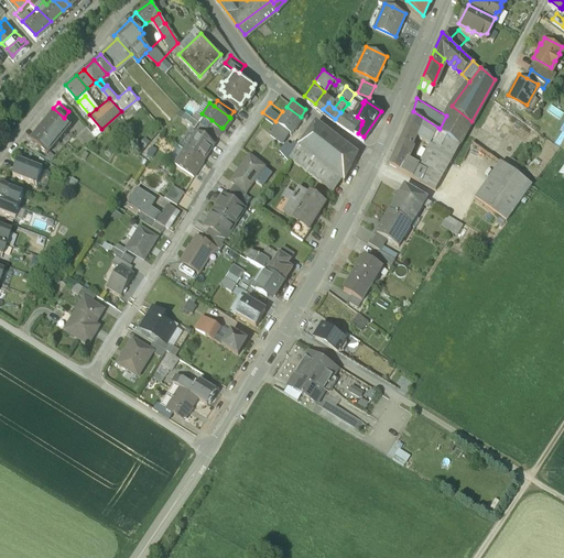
[(472,121),(452,106),(446,116),(440,129),(461,142),(472,121)]
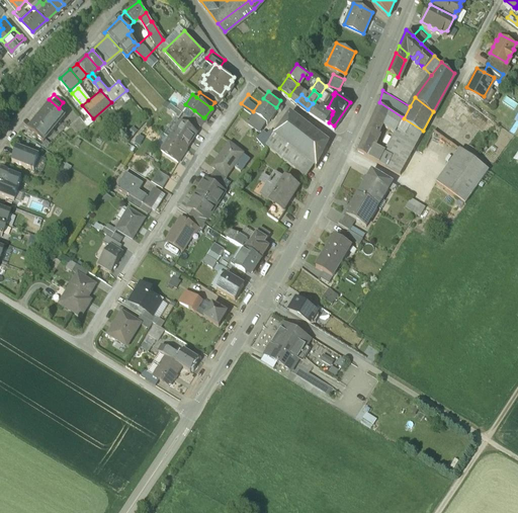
[(276,107),(263,98),(255,110),(266,119),(276,107)]
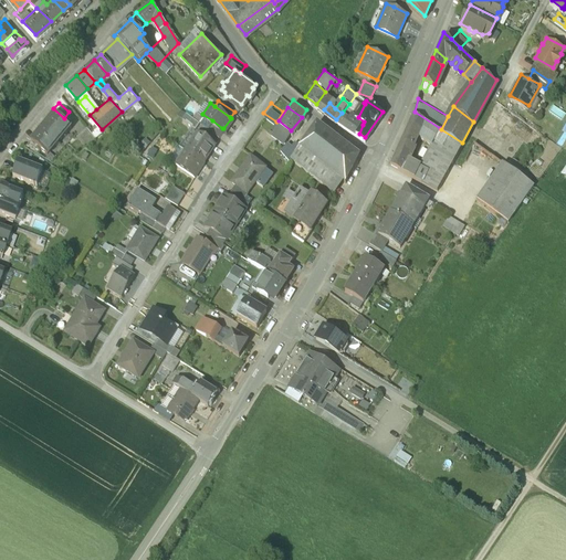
[(53,108),(30,137),(40,146),(46,150),(70,123),(64,118),(53,108)]
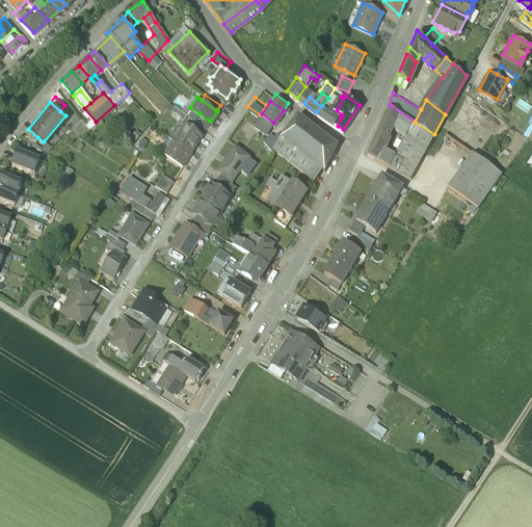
[(187,112),(176,104),(171,109),(183,117),(187,112)]
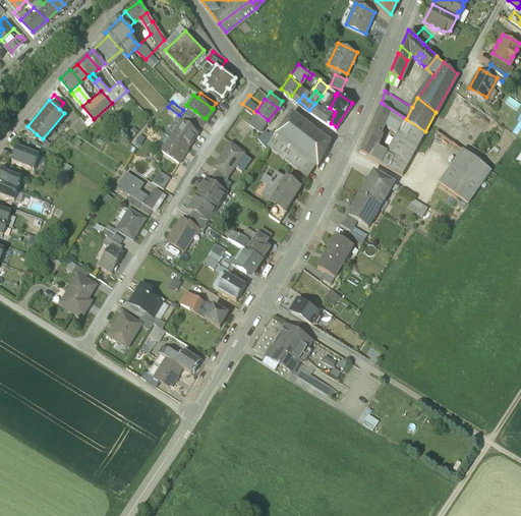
[(309,110),(316,114),(322,106),(315,103),(314,104),(309,110)]
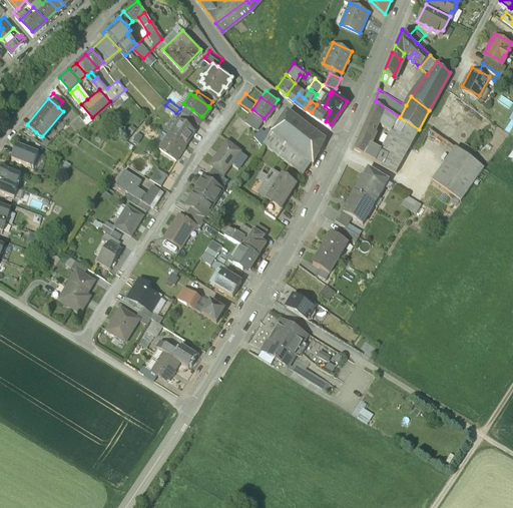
[(399,116),(376,101),(370,114),(379,120),(391,128),(392,128),(399,116)]
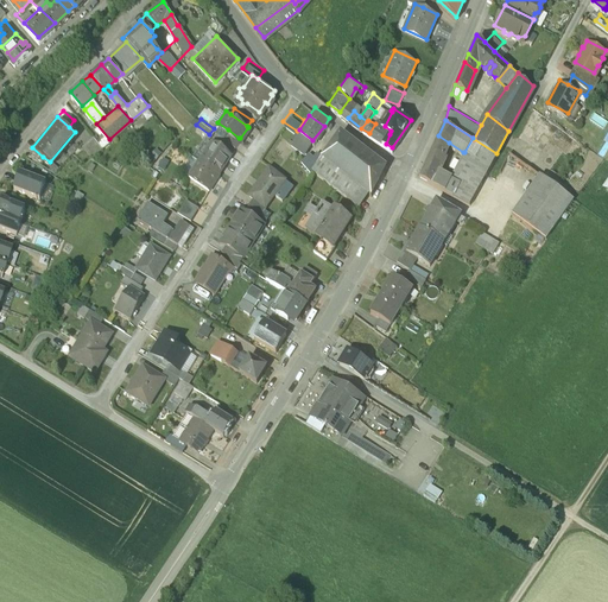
[(382,130),(380,127),(375,124),(369,133),(386,144),(390,134),(382,130)]
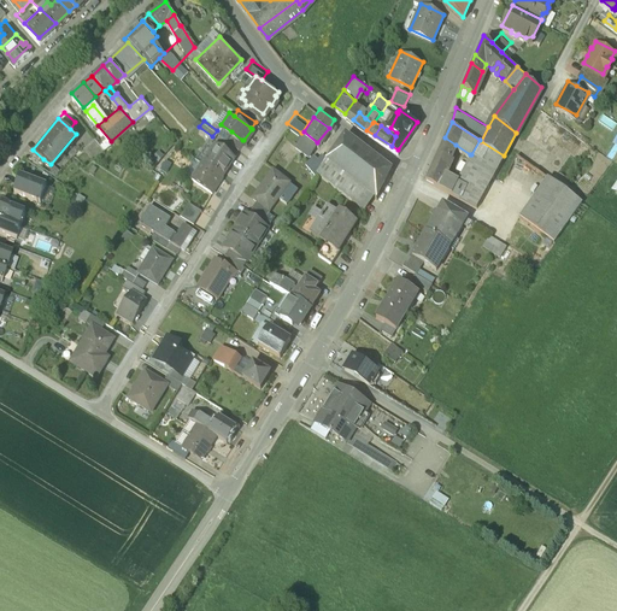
[(345,130),(325,156),(371,191),(376,194),(392,165),(345,130)]
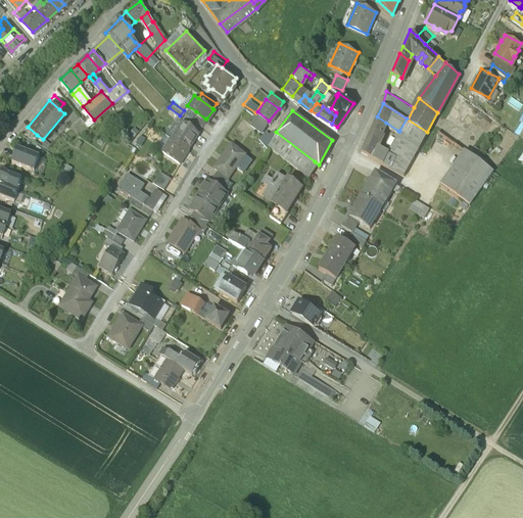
[(205,119),(196,111),(192,116),(202,124),(205,119)]
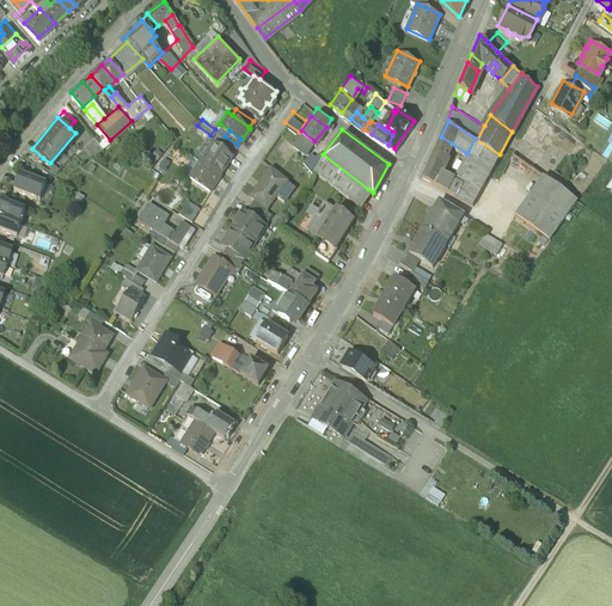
[(103,146),(93,134),(81,144),(91,155),(103,146)]
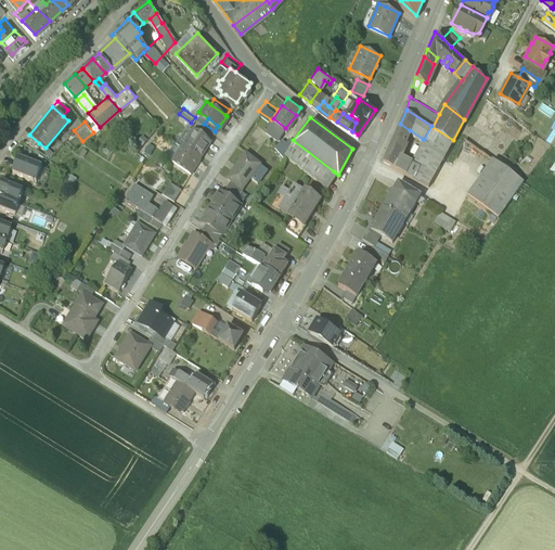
[(400,124),(397,129),(408,136),(410,130),(400,124)]
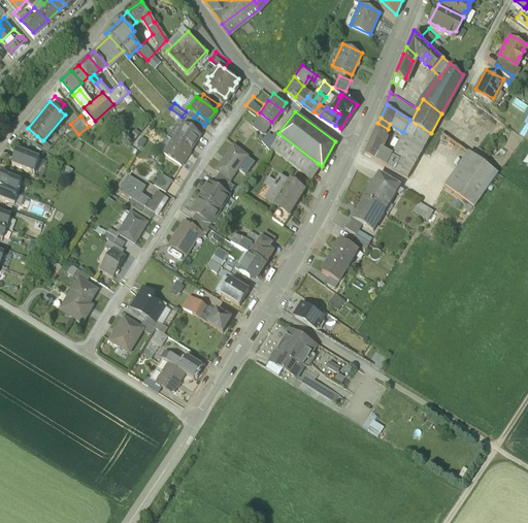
[(402,132),(391,152),(392,152),(387,163),(407,174),(431,133),(411,121),(410,120),(403,132),(402,132)]
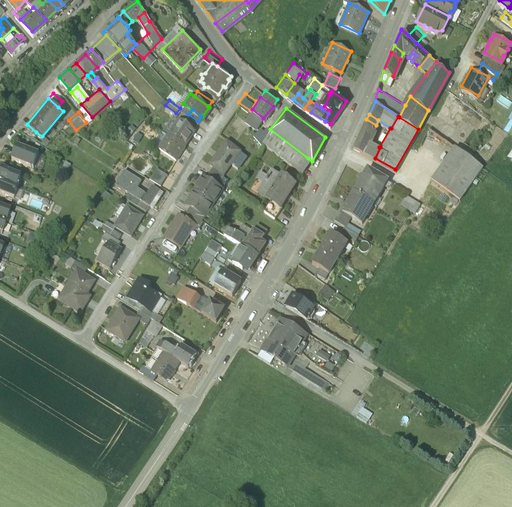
[(194,128),(178,117),(168,132),(184,143),(194,128)]
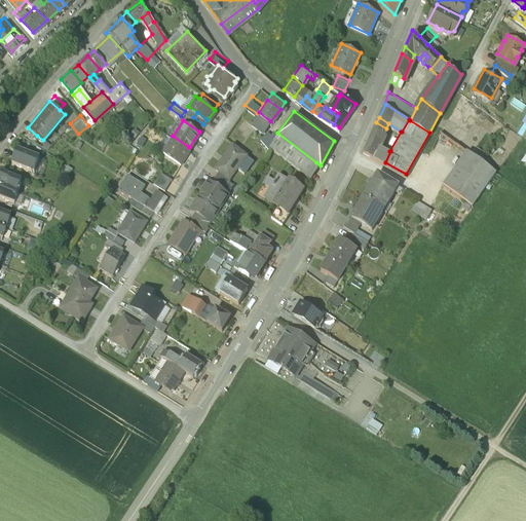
[(376,122),(364,150),(385,162),(390,151),(389,151),(379,145),(386,128),(376,122)]
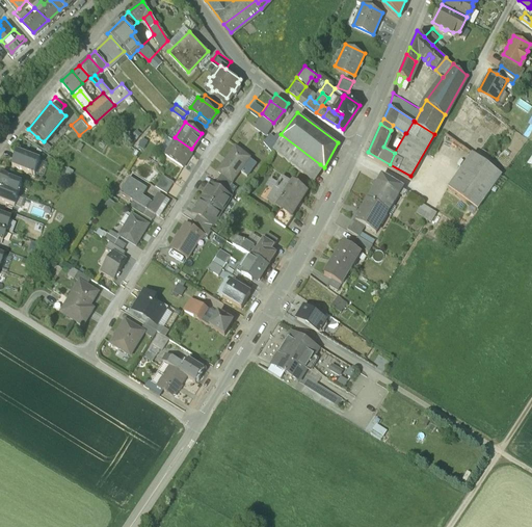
[(37,137),(28,129),(23,135),(33,141),(37,137)]
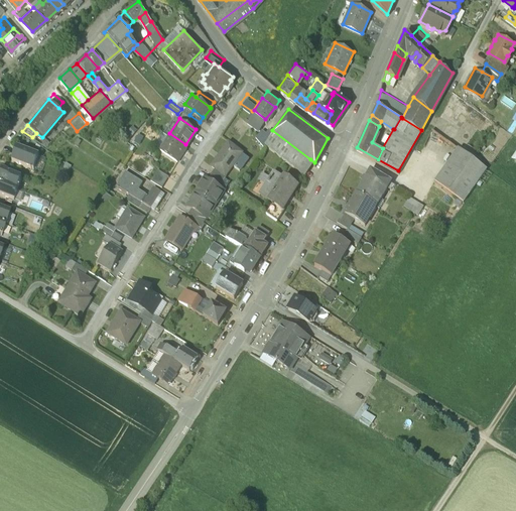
[(269,135),(261,126),(255,134),(263,143),(265,141),(269,135)]
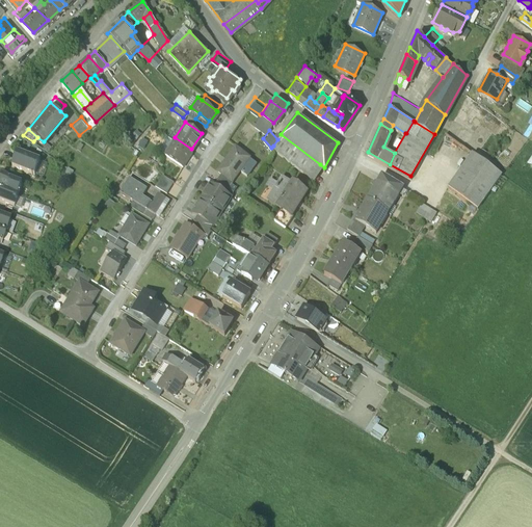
[(320,164),(281,134),(277,139),(273,146),(312,176),(320,164)]
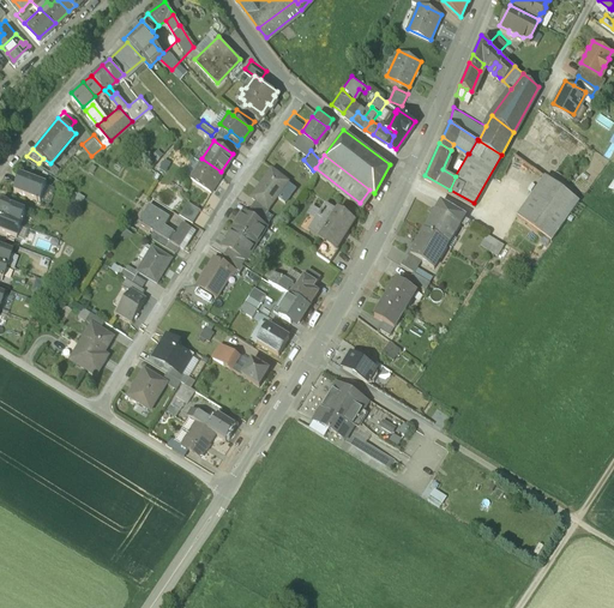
[(221,172),(202,158),(200,158),(191,174),(211,187),(222,172),(221,172)]
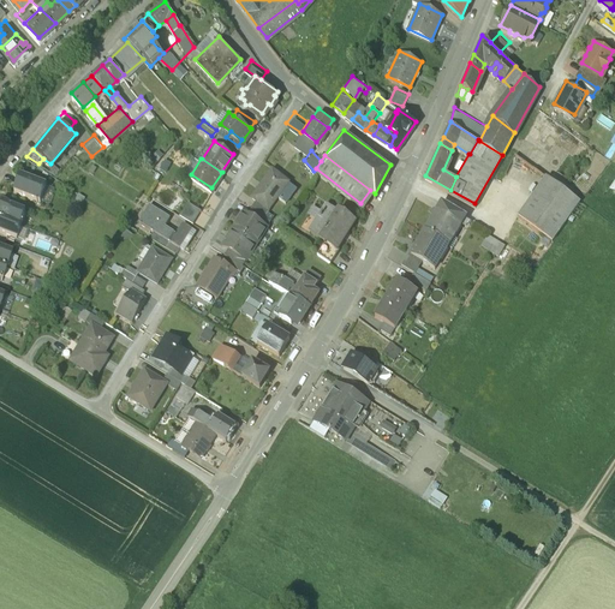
[(278,192),(288,178),(273,166),(252,192),(256,196),(268,204),(269,203),(278,192)]
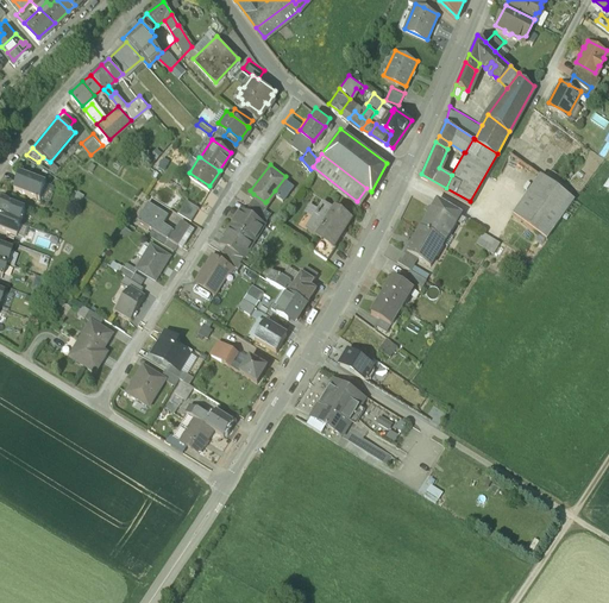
[(188,178),(171,168),(168,174),(184,184),(188,178)]
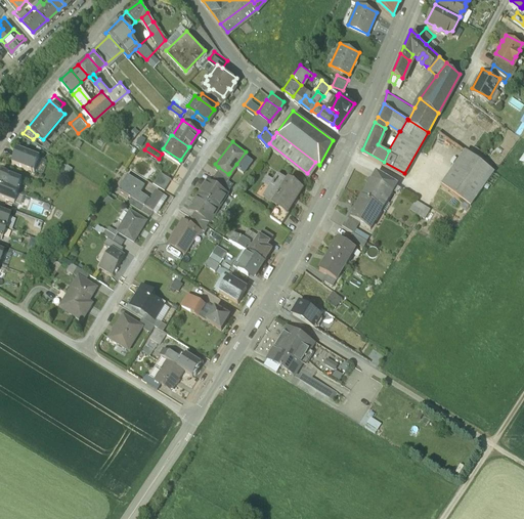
[(39,155),(16,146),(11,161),(34,168),(39,155)]
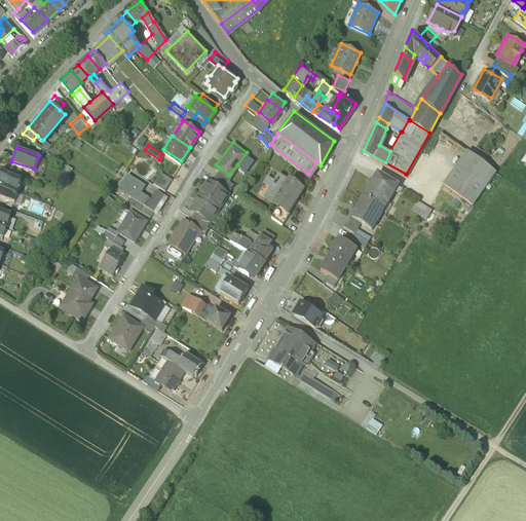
[(468,148),(444,182),(473,202),(488,182),(493,175),(497,170),(468,148)]
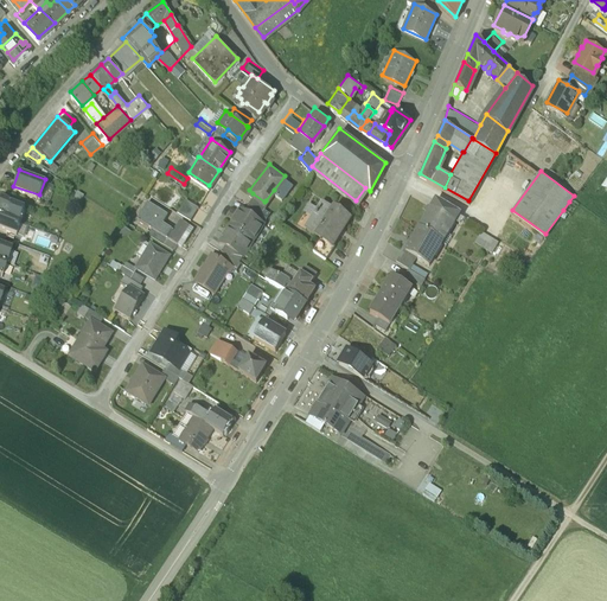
[(293,183),(285,176),(274,190),(282,197),(293,183)]
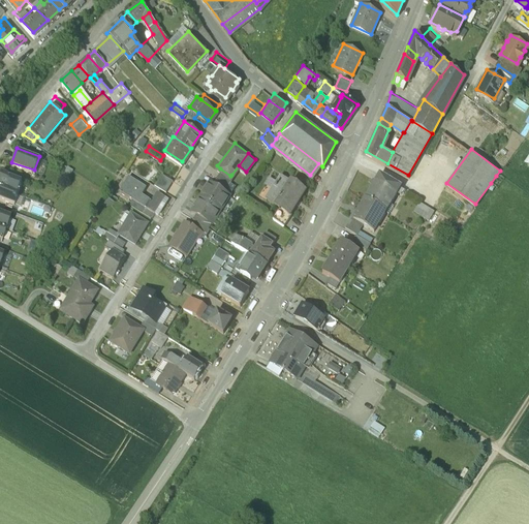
[(164,188),(173,176),(160,168),(153,180),(164,188)]
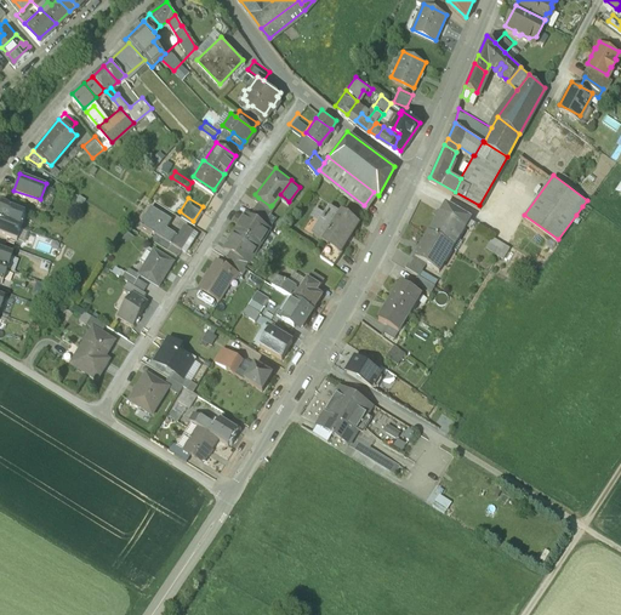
[(271,206),(258,198),(254,205),(255,206),(267,215),(273,206),(272,205),(271,206)]
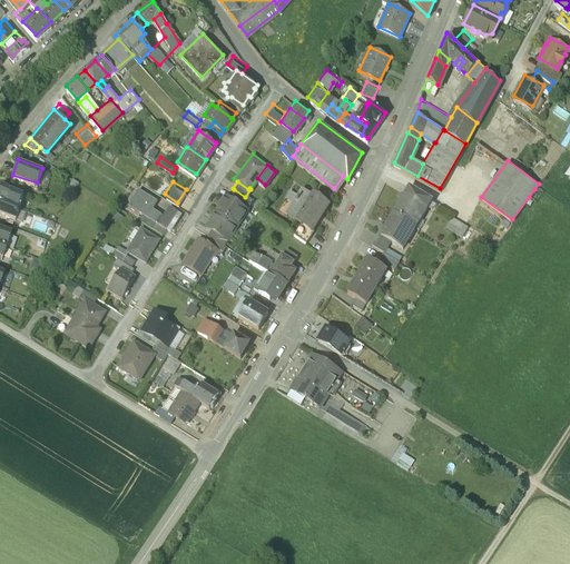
[(421,188),(409,181),(393,208),(416,224),(433,197),(421,188)]
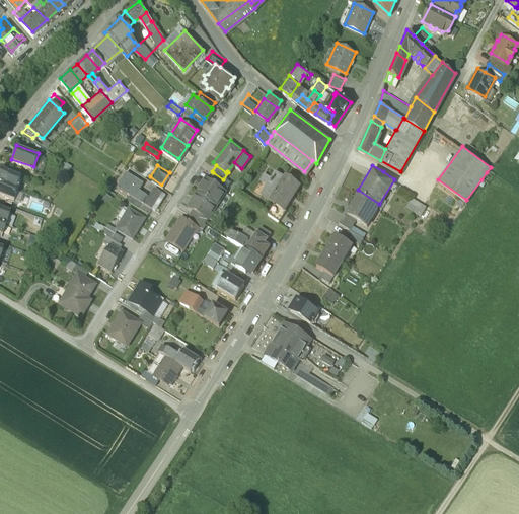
[(21,175),(0,167),(0,180),(17,187),(21,175)]
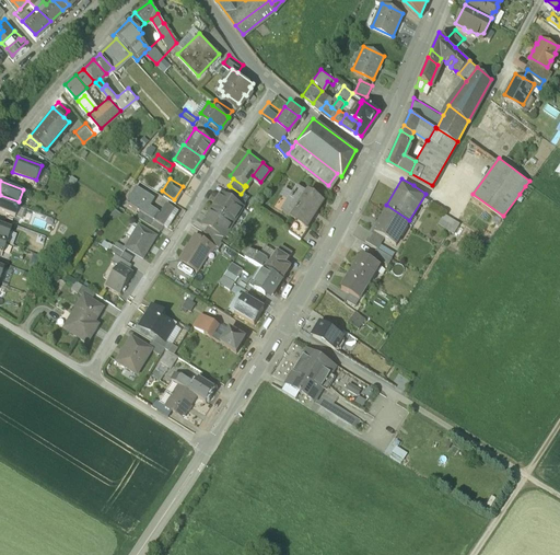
[(295,216),(300,218),(299,221),(307,227),(310,224),(307,222),(323,198),(300,183),(283,207),(295,216)]
